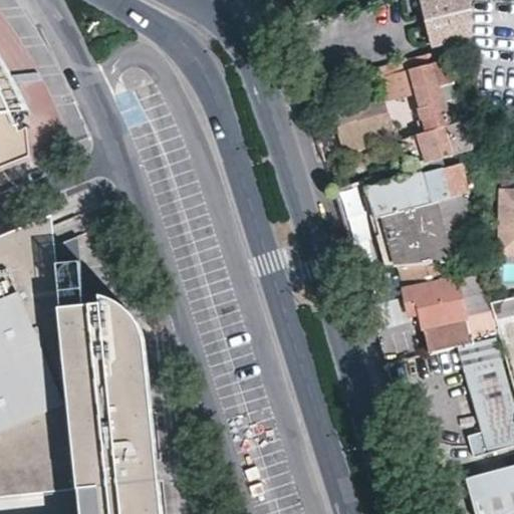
[(468,0),(420,0),(431,44),(458,37),(455,27),(461,26),(457,9),(470,6),(468,0)]
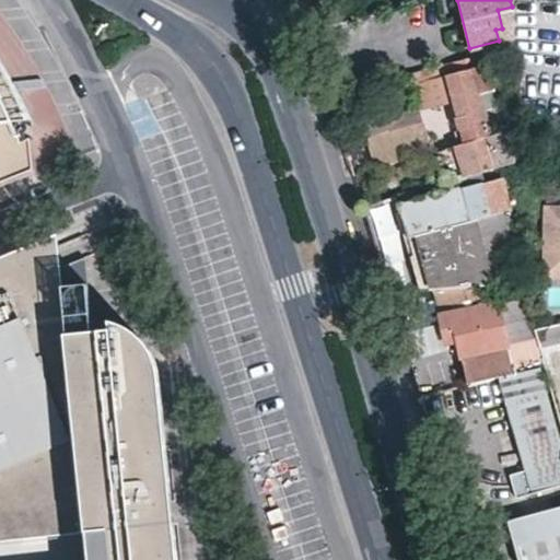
[(0,184),(39,170),(42,132),(31,133),(26,115),(42,113),(24,72),(0,35),(0,184)]
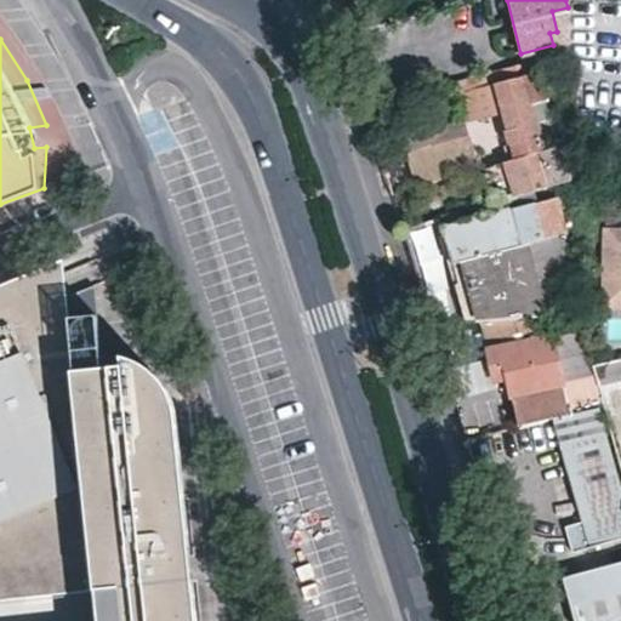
[(503,161),(569,142),(570,115),(553,120),(542,79),(548,78),(547,69),(570,63),(567,50),(493,69),(503,108),(508,129),(505,130),(511,149),(491,154),(495,164),(503,161)]
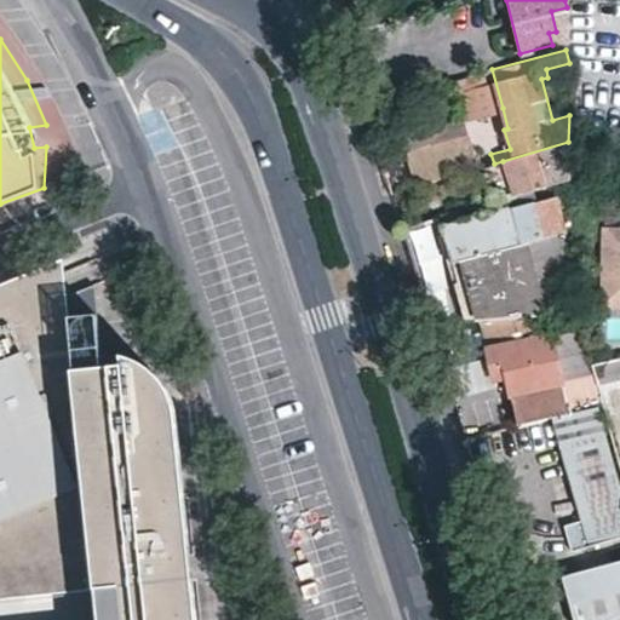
[(503,108),(408,136),(412,150),(409,151),(419,185),(492,164),(494,164),(491,154),(510,149),(504,130),(507,128),(503,108)]
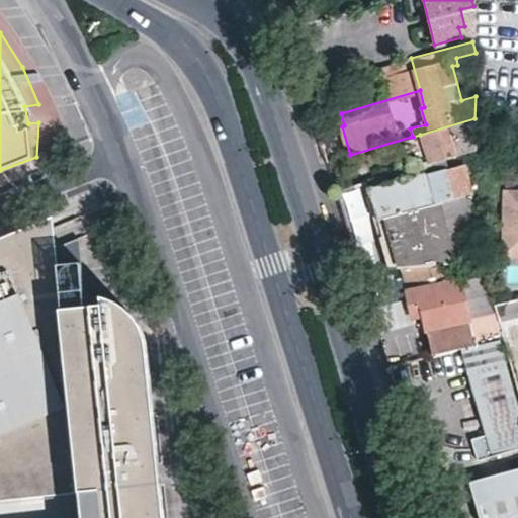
[(38,104),(24,106),(28,123),(38,122),(38,104)]
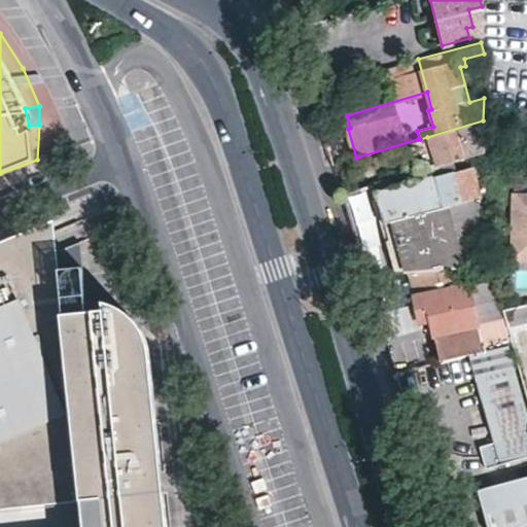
[(470,156),(483,153),(483,120),(427,137),(436,167),(470,156)]
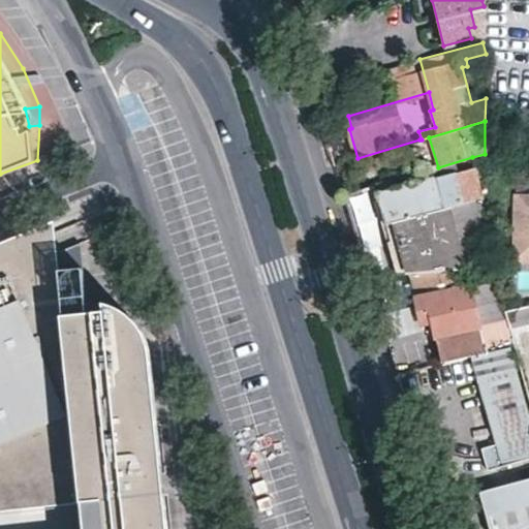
[(422,139),(419,139),(429,169),(438,167),(429,137),(422,139)]
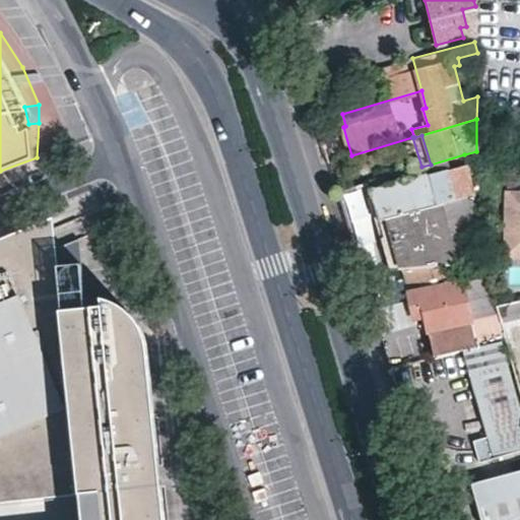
[(372,190),(467,165),(464,154),(431,165),(421,167),(370,182),(372,190)]
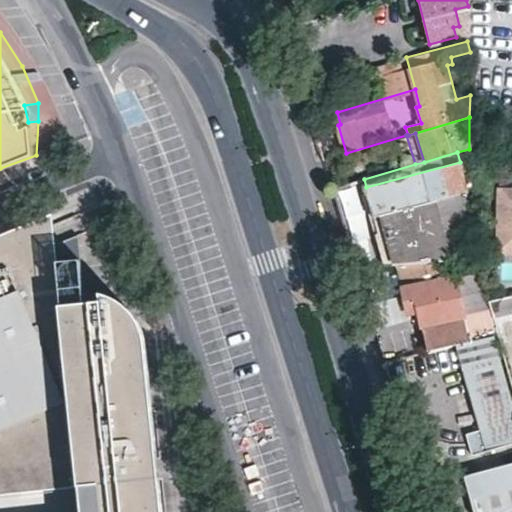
[(460,162),(366,187),(370,201),(380,237),(387,265),(397,264),(451,261),(453,261),(436,200),(469,190),(460,162)]
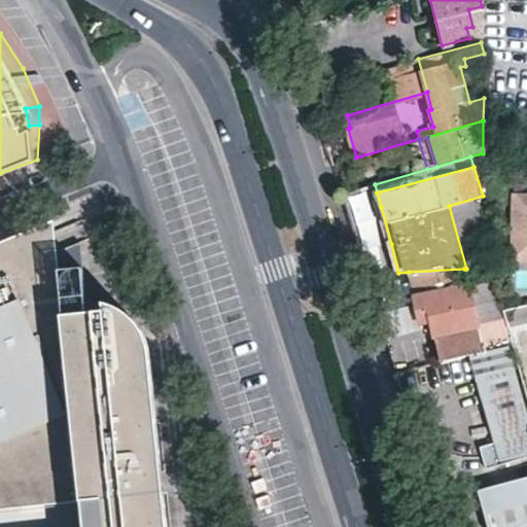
[(526,192),(505,192),(506,260),(526,260),(526,252),(526,251),(526,192)]
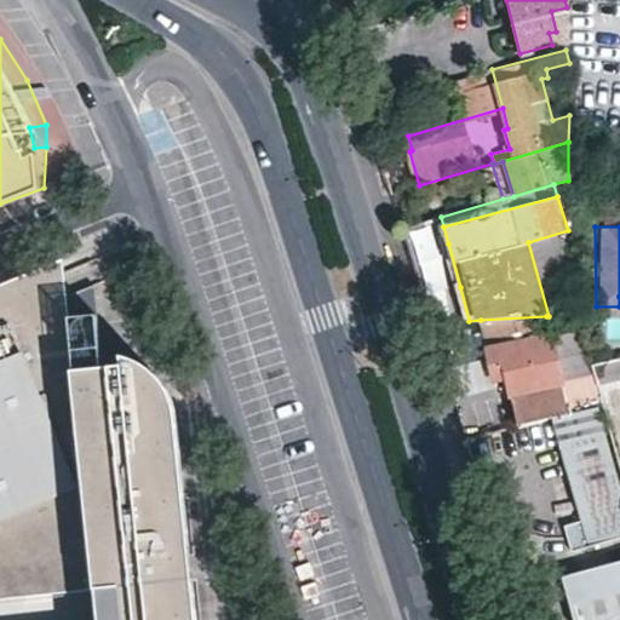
[(549,316),(566,316),(568,230),(528,242),(549,316)]
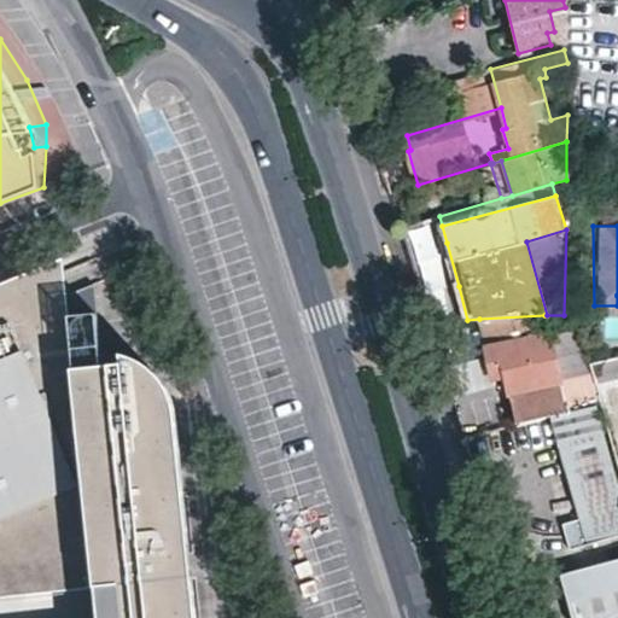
[(52,267),(0,286),(0,599),(27,598),(24,578),(0,581),(0,322),(65,297),(62,263),(52,267)]
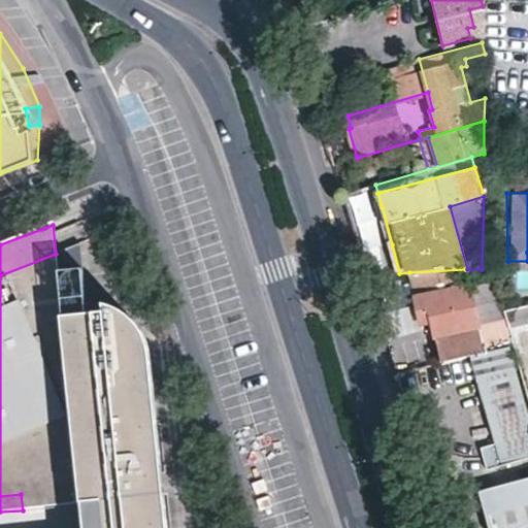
[(79,244),(56,254),(63,319),(87,317),(79,244)]
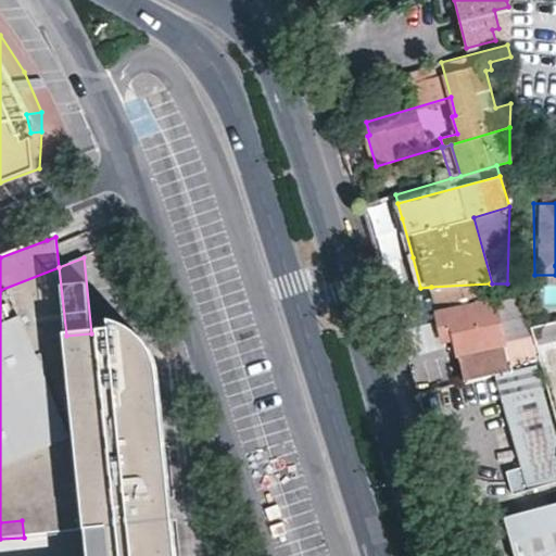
[(0,522),(22,520),(24,538),(90,530),(92,555),(172,555),(168,522),(164,522),(162,501),(166,501),(152,362),(151,355),(149,349),(144,342),(134,331),(126,328),(118,326),(108,326),(109,331),(91,333),(66,336),(59,267),(0,290),(0,522)]
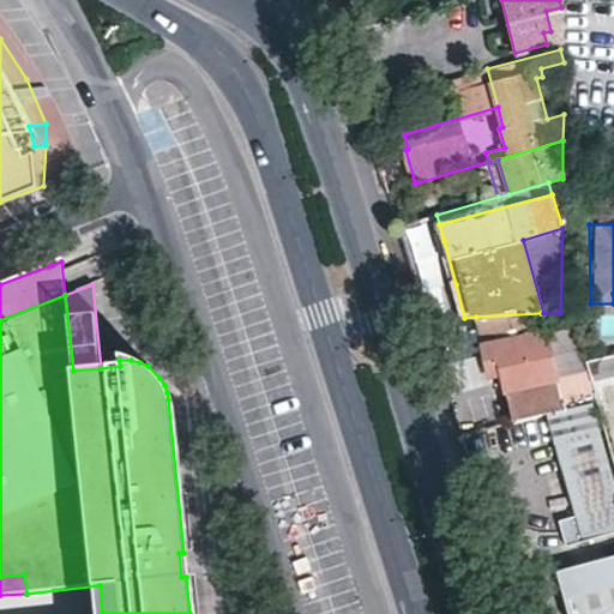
[(559,408),(541,313),(476,317),(487,377),(499,374),(504,399),(509,421),(548,410),(559,408)]
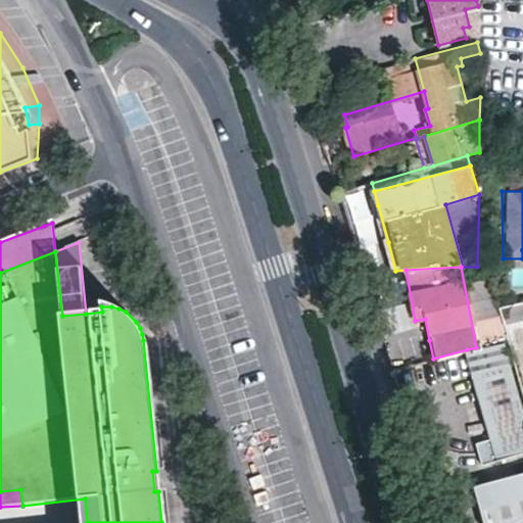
[(522,304),(492,313),(498,331),(521,325),(522,331),(522,304)]
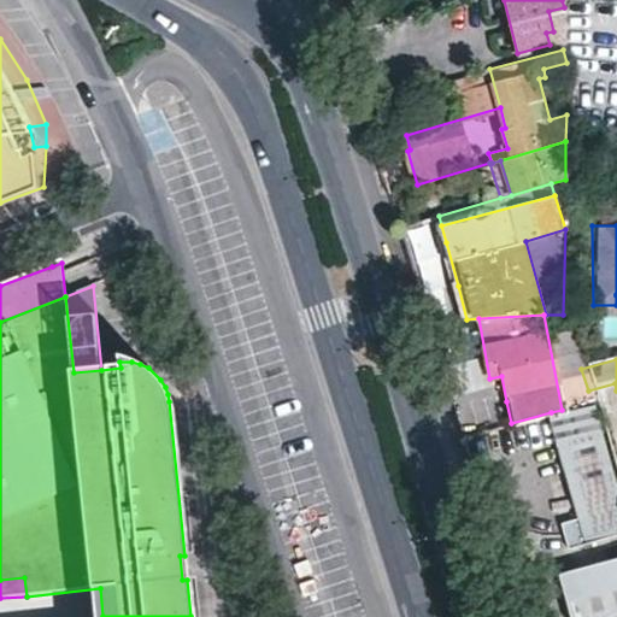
[(576,406),(592,403),(588,392),(574,397),(576,406)]
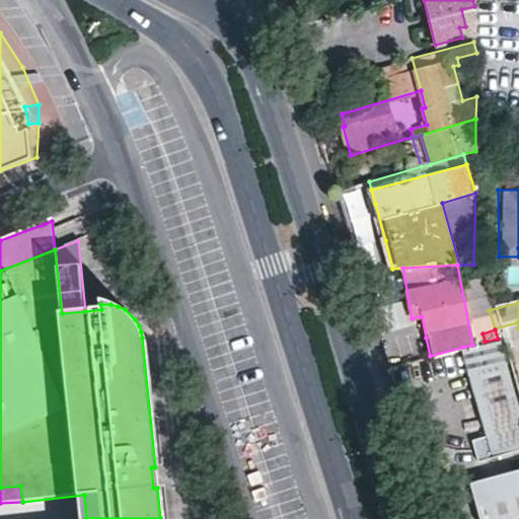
[(518,413),(503,355),(498,339),(485,342),(472,345),(463,347),(487,435),(472,440),(475,450),(478,460),(518,450),(518,413)]
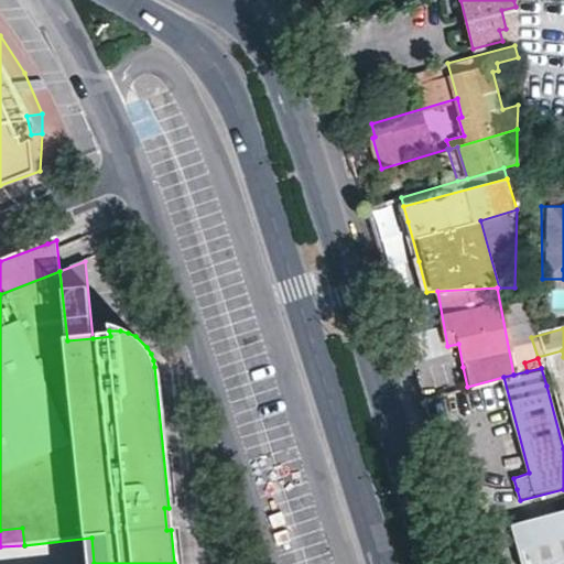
[(519,563),(554,563),(563,562),(563,509),(510,522),(519,563)]
